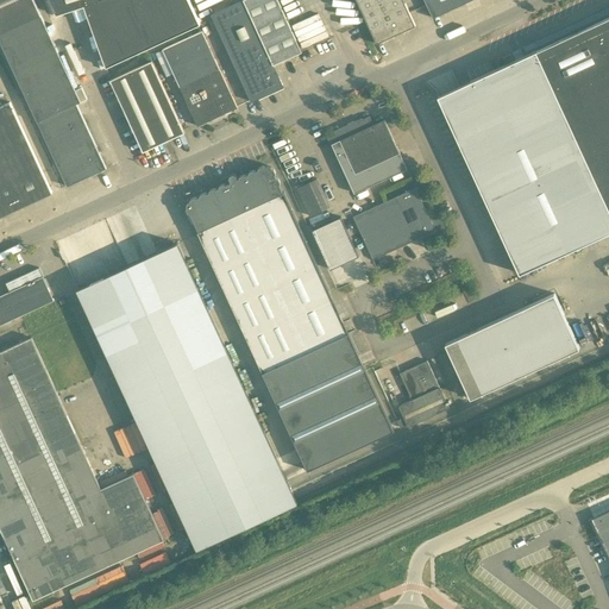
[(33,0),(0,0),(0,39),(32,111),(37,120),(67,187),(106,169),(76,104),(81,101),(33,0)]
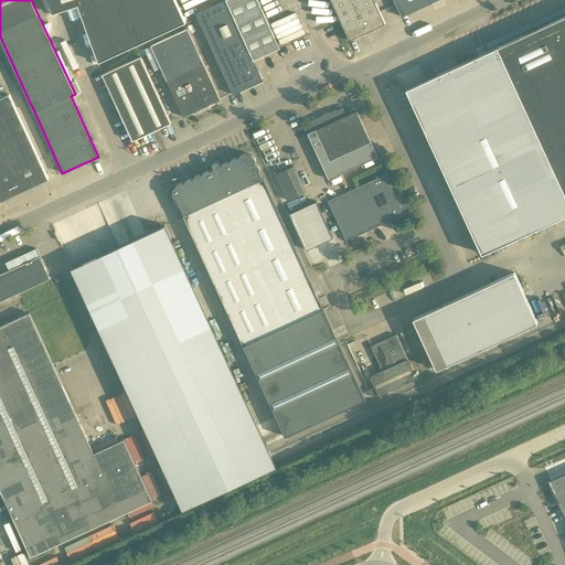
[(45,0),(52,13),(77,6),(98,62),(185,22),(174,0),(45,0)]
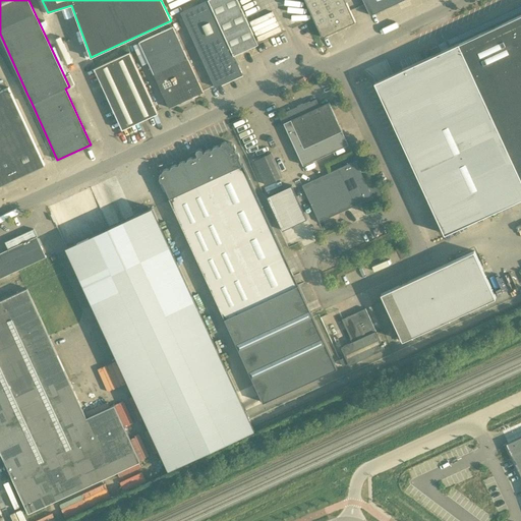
[(215,87),(242,74),(233,55),(257,44),(237,0),(207,0),(180,12),(215,87)]
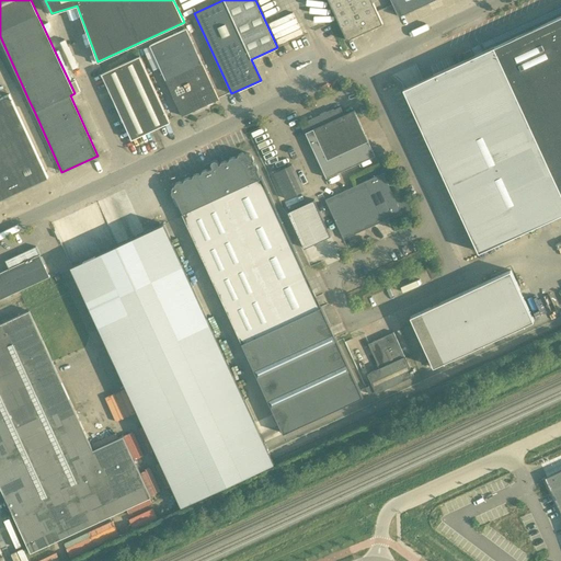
[(328,0),(347,39),(382,23),(371,0),(328,0)]
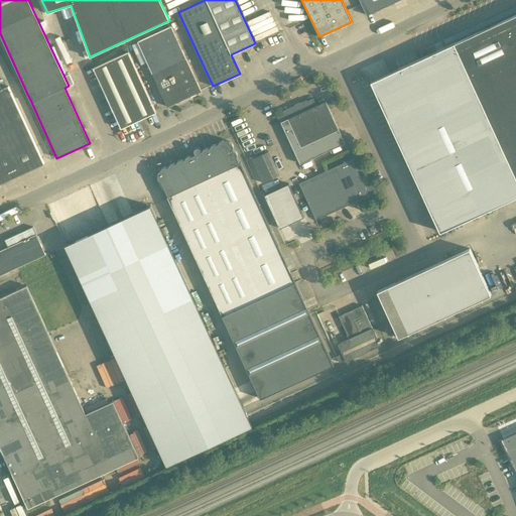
[(360,0),(367,15),(399,0),(360,0)]
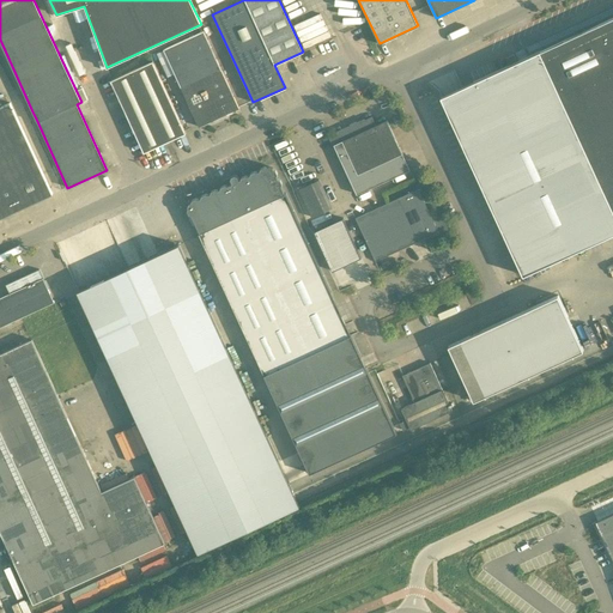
[(612,18),(473,85),(441,99),(455,129),(523,277),(612,234),(612,18)]
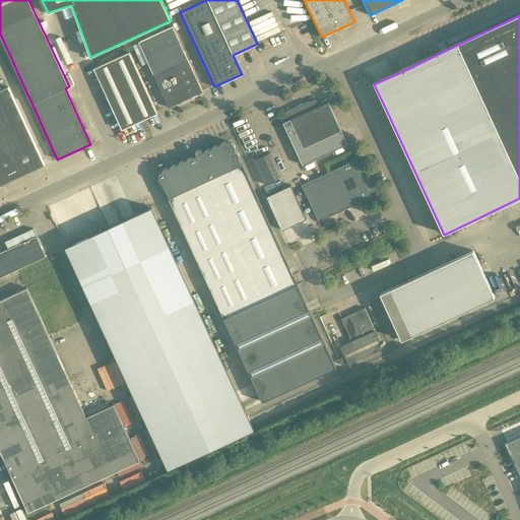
[(138,42),(169,108),(203,92),(173,26),(138,42)]
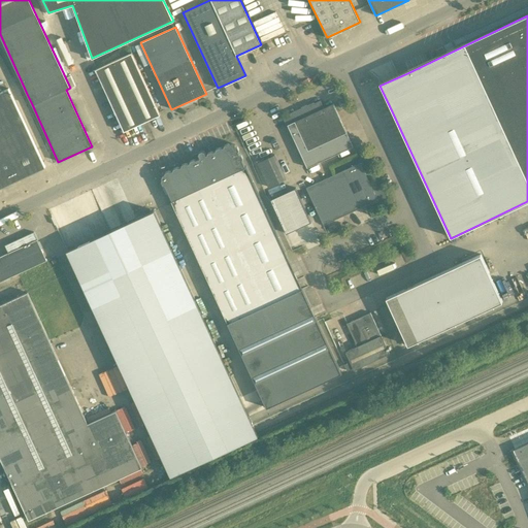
[(447,52),(444,45),(437,50),(440,55),(447,52)]
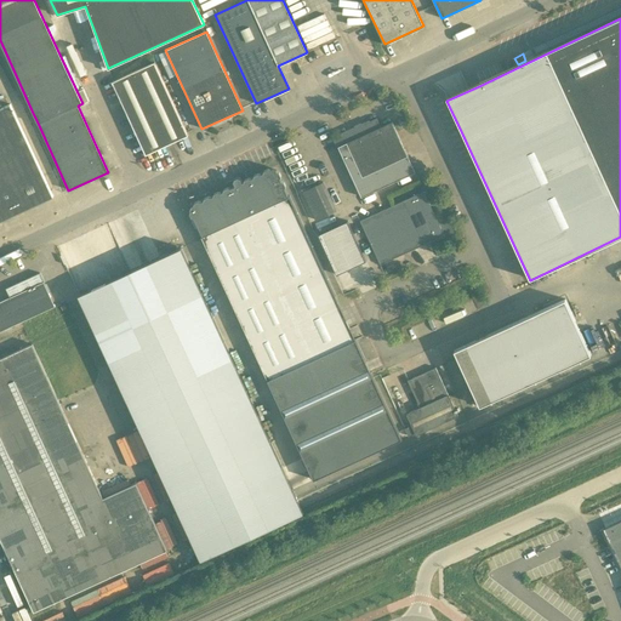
[(188,135),(154,63),(113,81),(146,154),(188,135)]
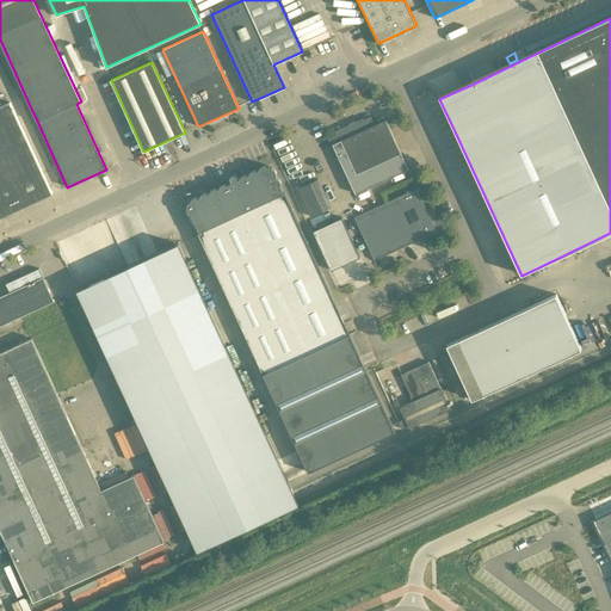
[(0,217),(53,193),(10,103),(0,106),(0,217)]
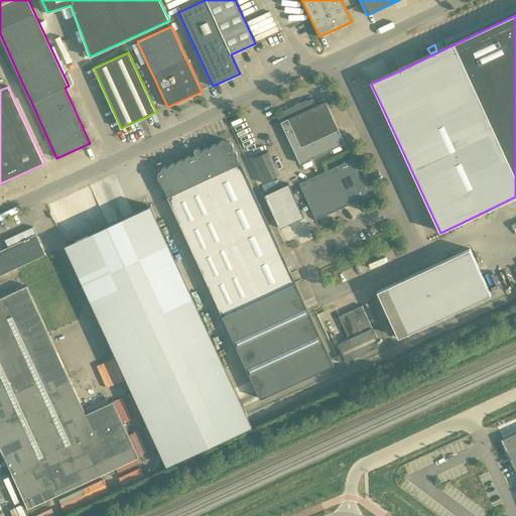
[(316,105),(312,98),(277,114),(300,163),(345,143),(326,101),(316,105)]
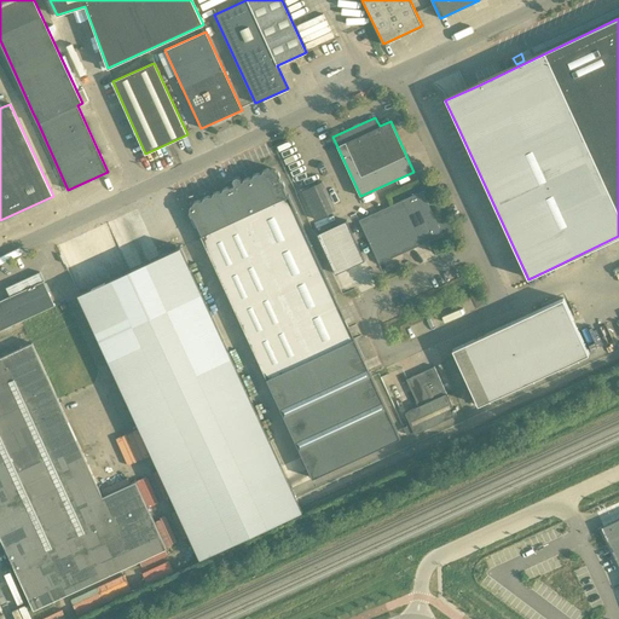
[(192,207),(204,233),(201,236),(312,478),(400,438),(399,438),(405,435),(415,457),(416,456),(406,434),(403,427),(397,431),(289,195),(285,197),(272,171),(243,184),(239,178),(237,177),(235,178),(233,181),(230,183),(229,185),(231,189),(192,207)]
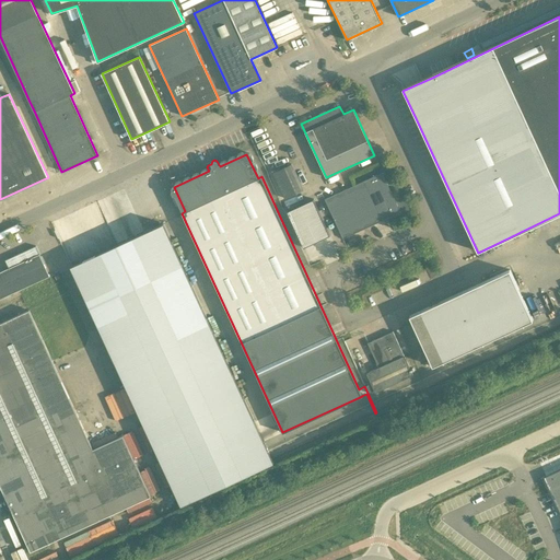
[(284,199),(303,190),(291,164),(273,173),(284,199)]
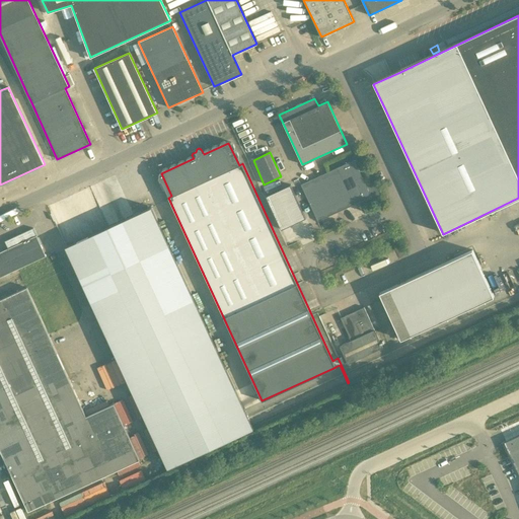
[(300,184),(317,221),(371,197),(354,160),(300,184)]
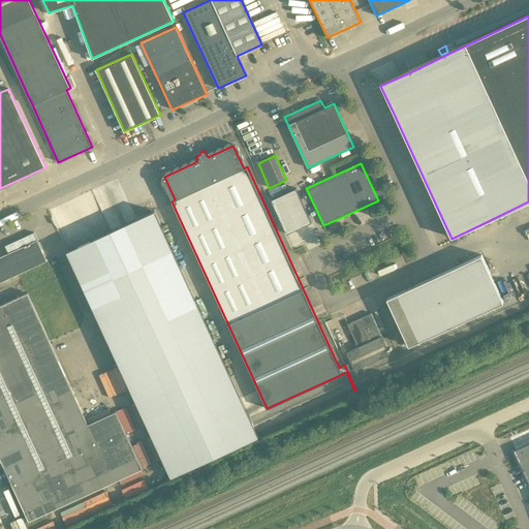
[(297,188),(272,199),(287,234),(312,222),(297,188)]
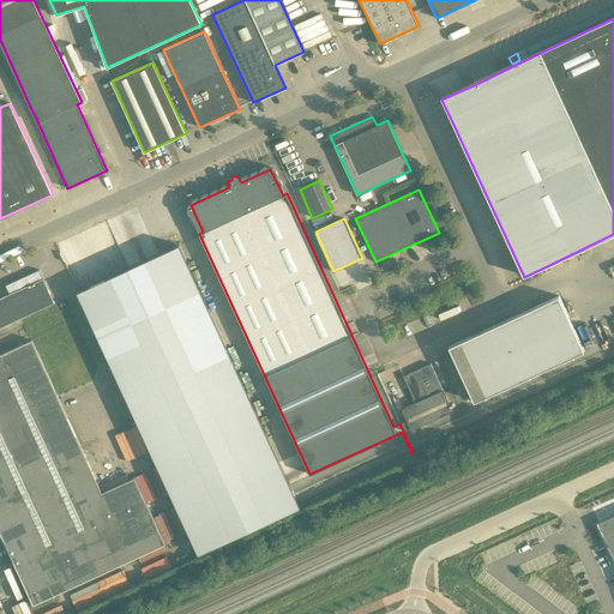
[(199,553),(211,547),(300,507),(179,245),(78,290),(197,547),(199,553)]
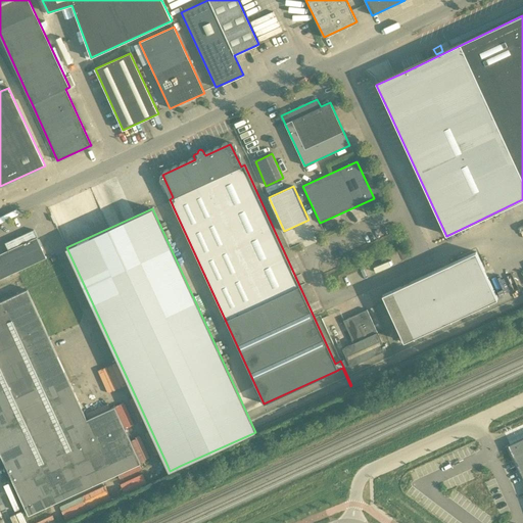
[(41,246),(34,230),(5,243),(8,250),(0,254),(0,279),(46,258),(41,246)]
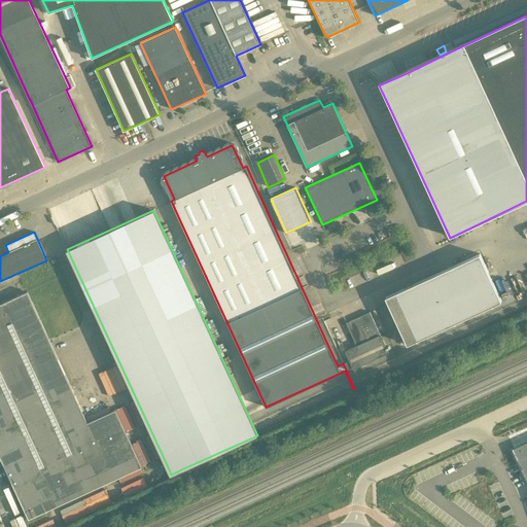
[(461,262),(385,297),(388,304),(408,344),(461,319),(501,301),(480,254),(461,262)]
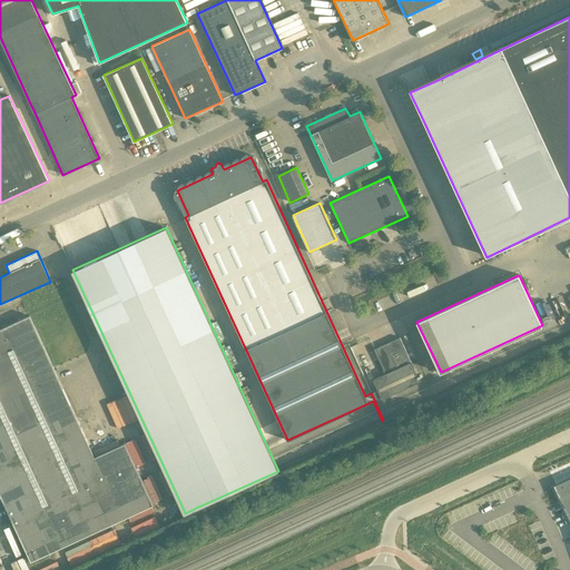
[(22,303),(15,307),(21,318),(28,314),(22,303)]
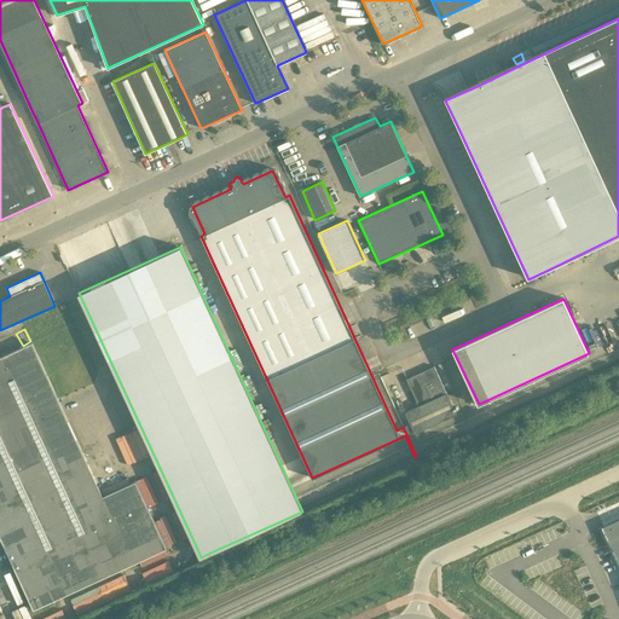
[(103,496),(33,343),(0,358),(0,534),(34,609),(167,548),(136,481),(103,496)]
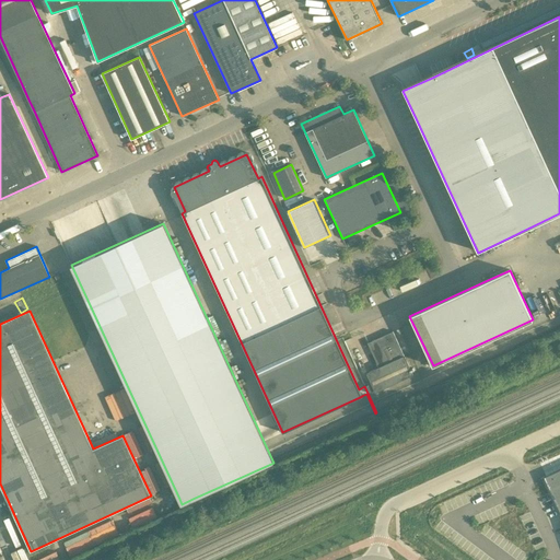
[(364,386),(368,393),(372,391),(374,391),(375,393),(412,375),(393,331),(368,342),(378,366),(365,373),(371,383),(364,386)]
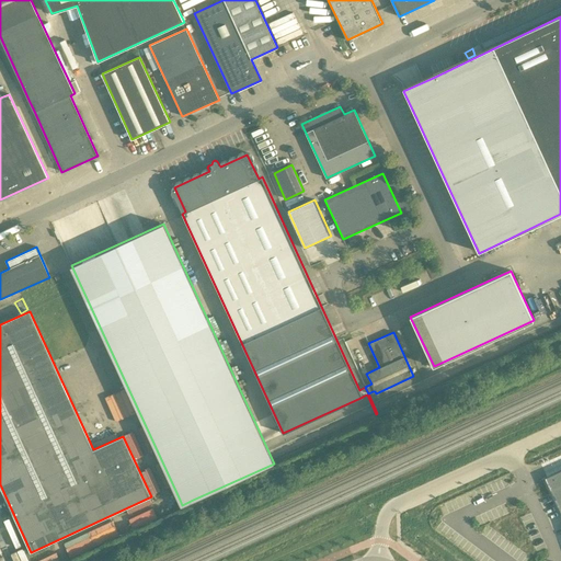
[(560,469),(545,477),(560,512),(560,469)]
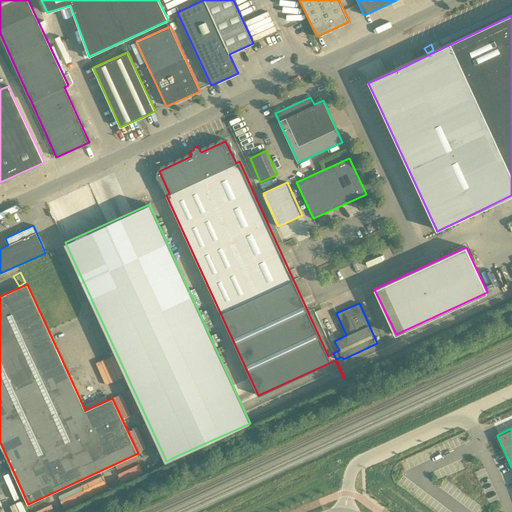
[(140,462),(117,474),(120,480),(143,468),(140,462)]
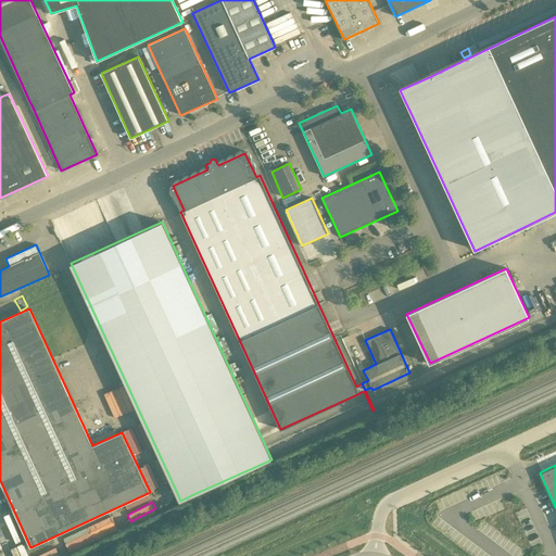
[(112,517),(62,536),(67,550),(117,529),(112,517)]
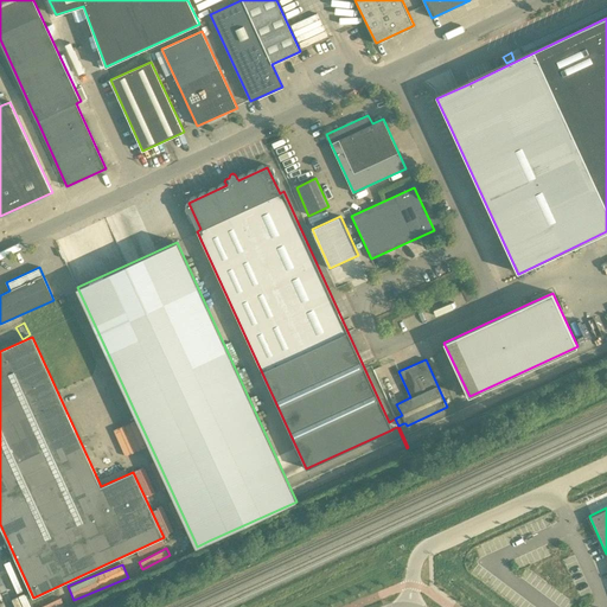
[(606,606),(606,580),(602,572),(592,576),(605,606),(606,606)]
